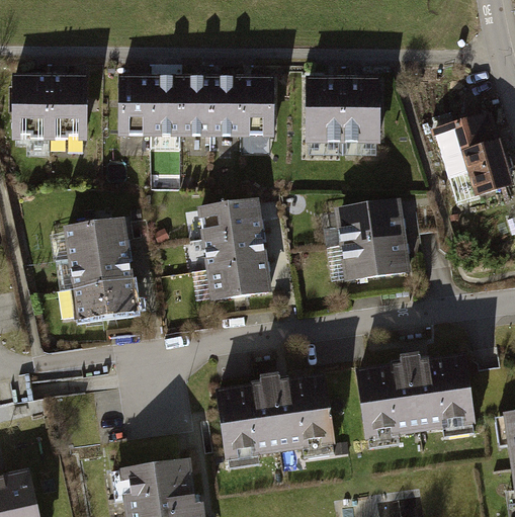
[(86,73),(8,75),(10,142),(88,140),(86,73)]
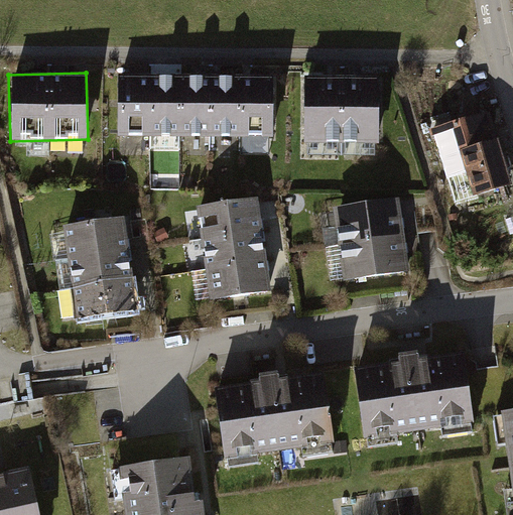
[(381,78),(310,77),(310,141),(381,142),(381,78)]
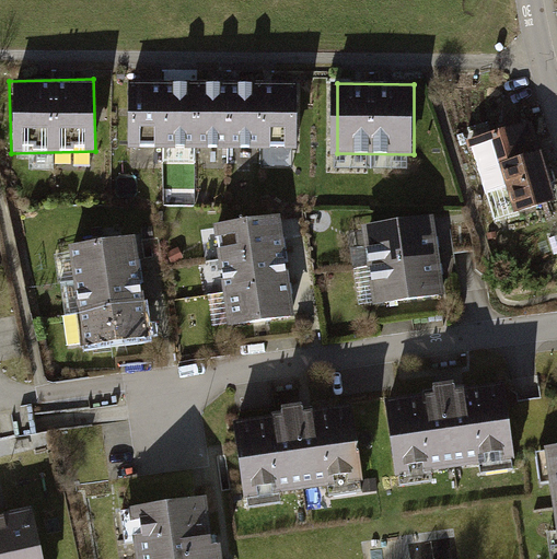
[(296,84),(127,85),(127,148),(296,147),(296,84)]
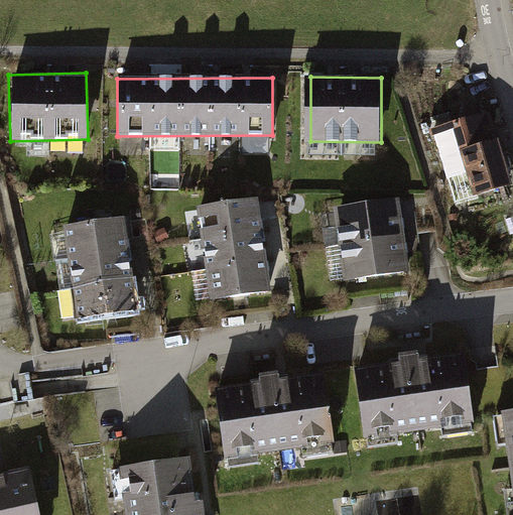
[(489,117),(438,132),(460,203),(511,186),(489,117)]
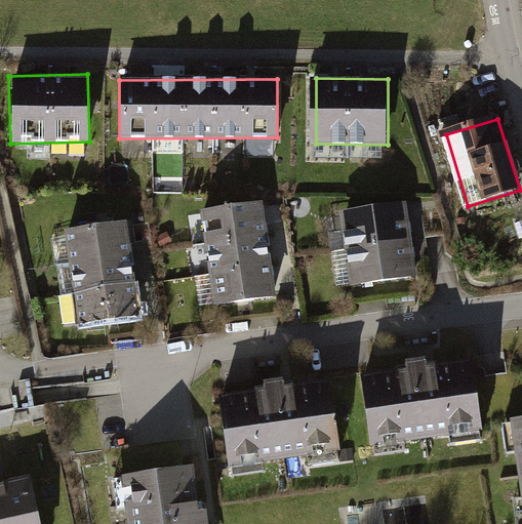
[(277,293),(262,200),(201,210),(216,304),(277,293)]
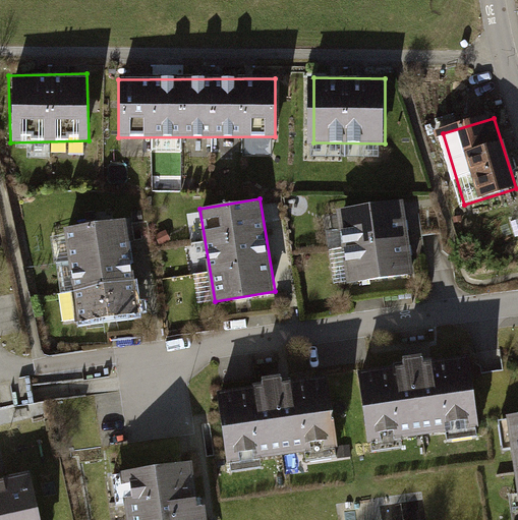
[(413,272),(403,198),(336,208),(346,281),(413,272)]
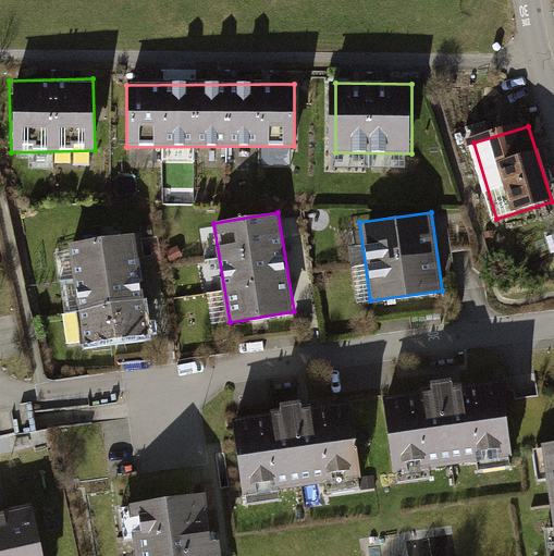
[(150,334),(135,232),(66,243),(83,345),(150,334)]
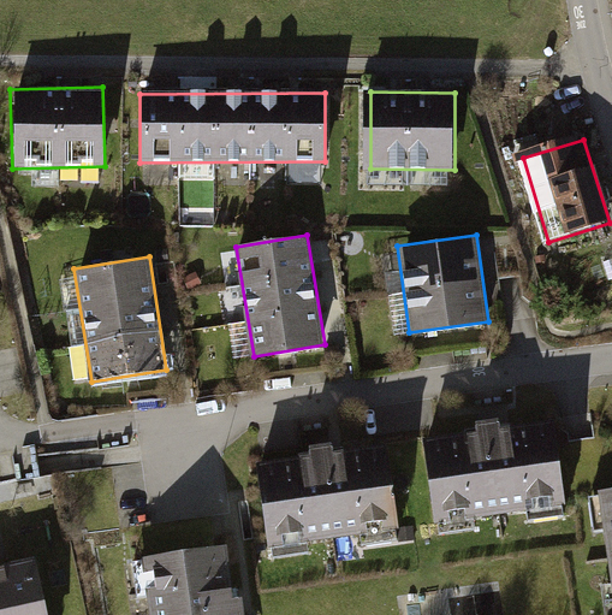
[(552,418),(423,435),(434,519),(563,502),(552,418)]
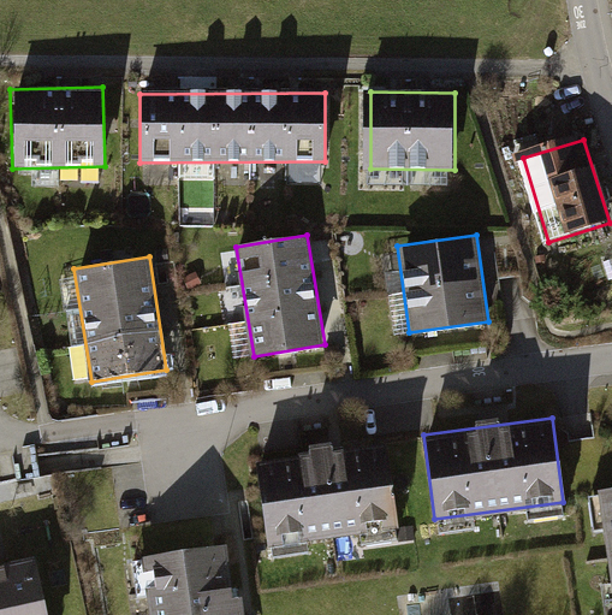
[(388,444),(257,460),(267,543),(398,526),(388,444)]
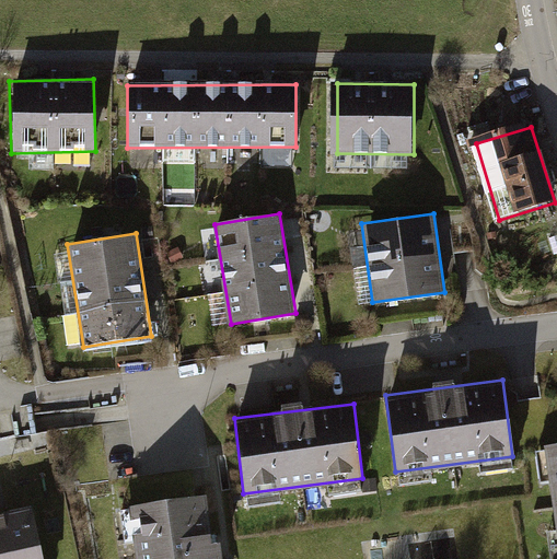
[(556,441),(547,442),(556,519),(556,441)]
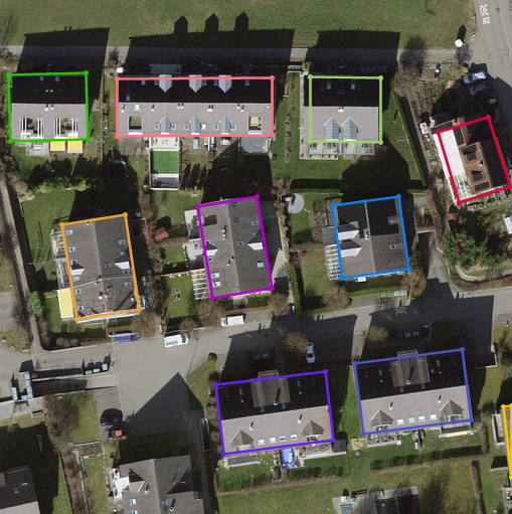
[(196,513),(188,453),(115,464),(122,513),(196,513)]
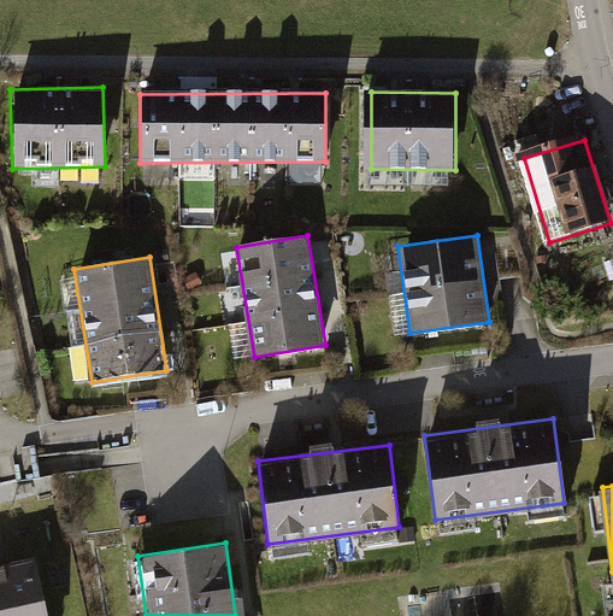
[(52,615),(36,552),(0,561),(0,615),(52,615)]
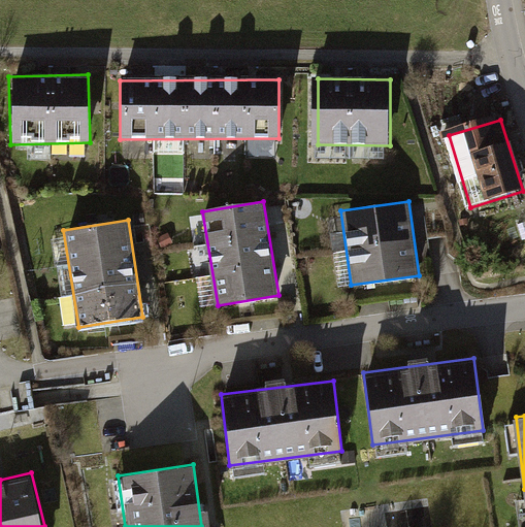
[(369,525),(352,526),(417,526),(417,506),(368,508),(369,525)]
